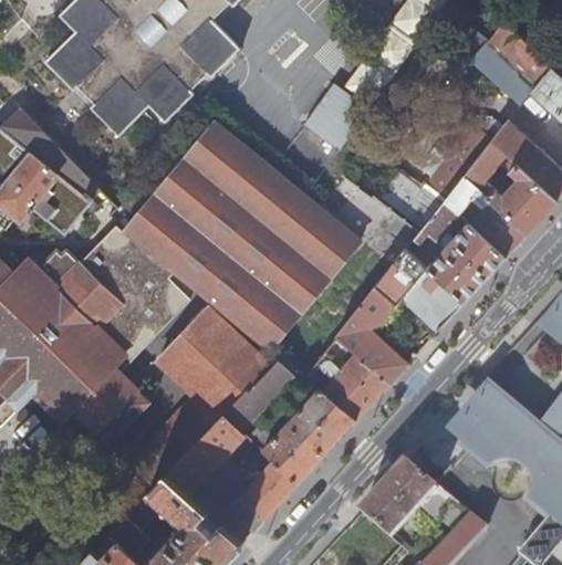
[(69,0),(58,11),(73,28),(43,58),(71,86),(73,85),(91,102),(89,104),(116,133),(147,103),(164,119),(191,92),(189,89),(207,72),(209,74),(239,45),(210,17),(227,0),(229,0),(230,2),(231,0),(69,0)]
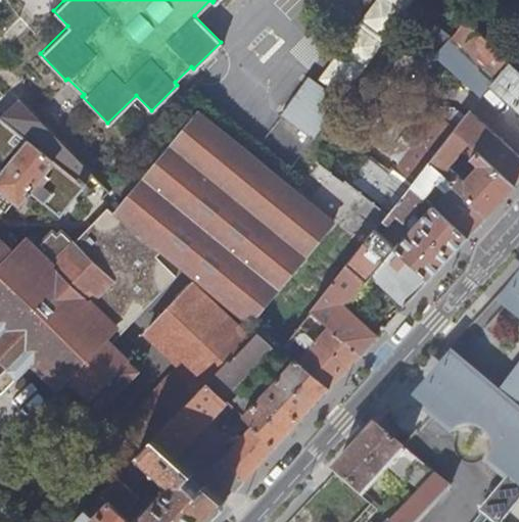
[(340,97),(410,0),(372,0),(316,79),(340,97)]
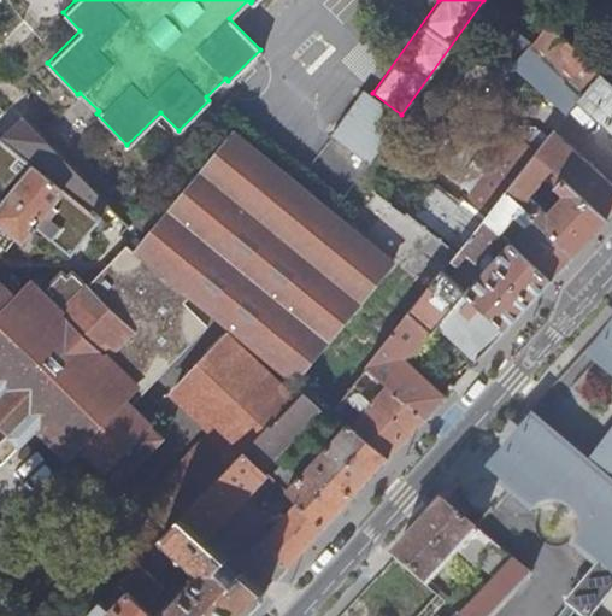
[(547,21),(513,65),(537,86),(534,89),(542,98),(546,94),(565,112),(578,98),(611,129),(611,82),(610,81),(598,70),(582,56),(570,44),(547,21)]
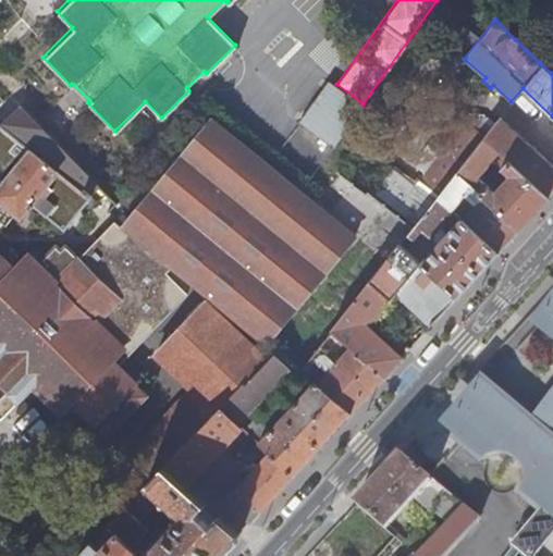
[(533,40),(526,50),(540,63),(549,52),(533,40)]
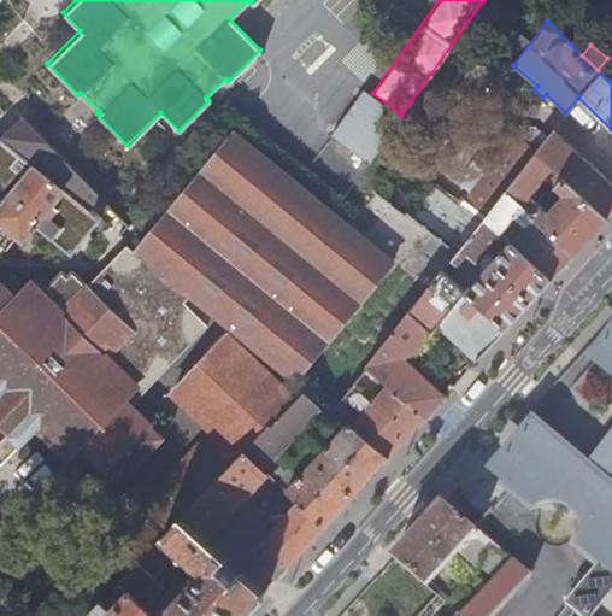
[(368,163),(400,118),(363,91),(331,135),(368,163)]
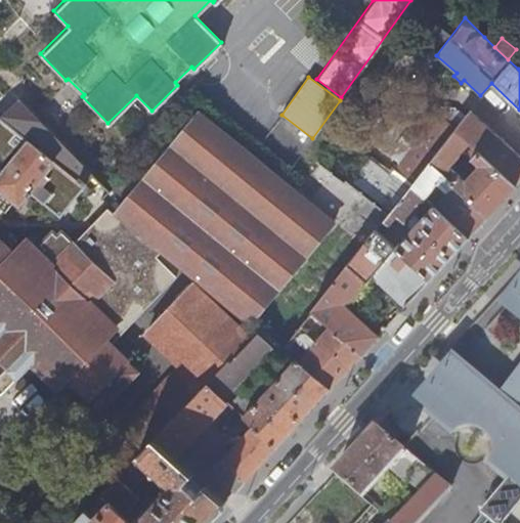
[(460,121),(453,129),(456,130),(514,185),(519,178),(519,158),(468,110),(465,115),(458,110),(453,115),(460,121)]
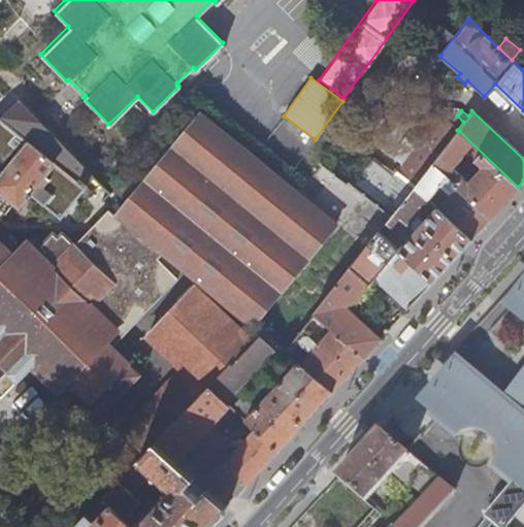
[(162,253),(251,326),(333,224),(199,112),(116,215),(162,253)]
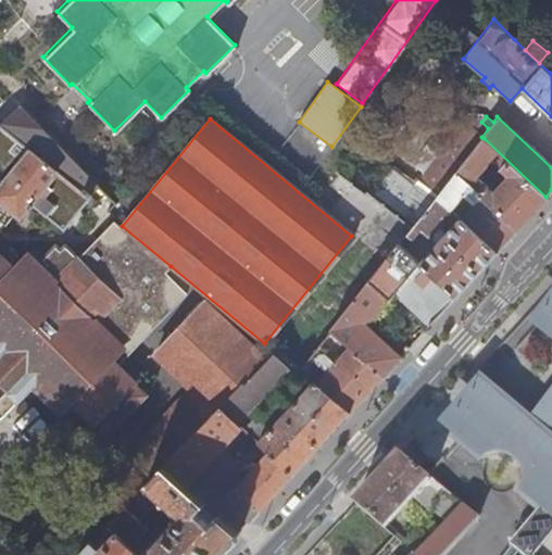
[(364,190),(411,226),(434,198),(455,171),(481,137),(462,122),(411,187),(383,165),(364,190)]
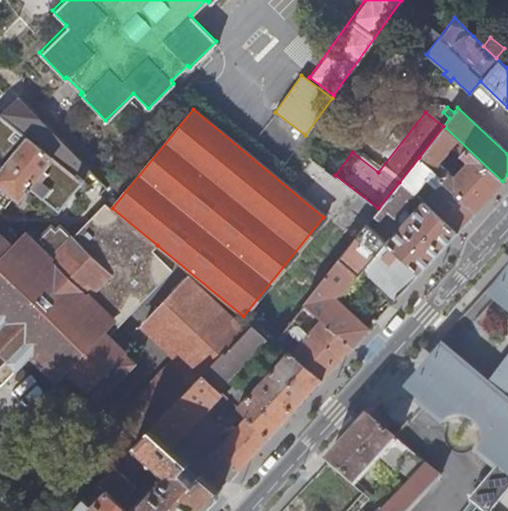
[(0,165),(4,168),(0,172),(0,182),(17,197),(27,186),(58,211),(81,182),(0,116),(0,165)]
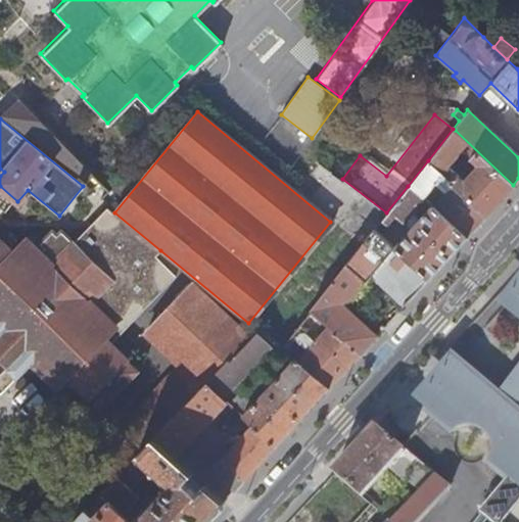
[(453,183),(486,215),(513,185),(455,130),(453,129),(428,160),(444,176),(453,183)]
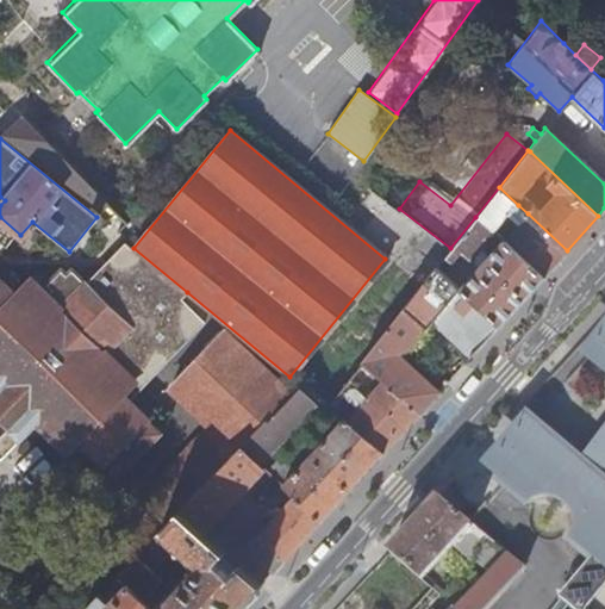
[(419,181),(388,157),(367,187),(398,211),(399,209),(419,181)]
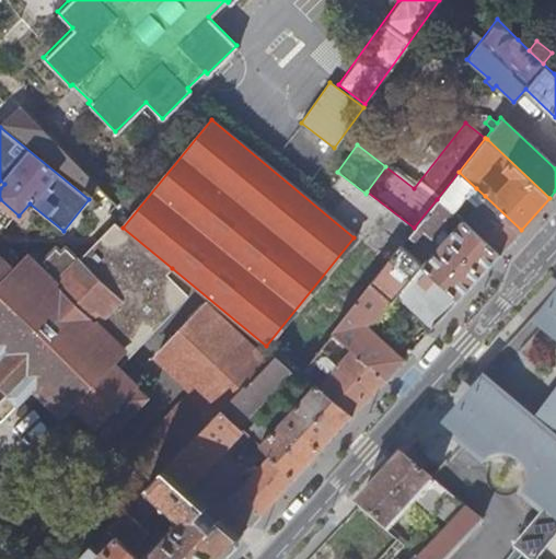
[(437,199),(452,212),(454,213),(476,188),(459,172),(437,199)]
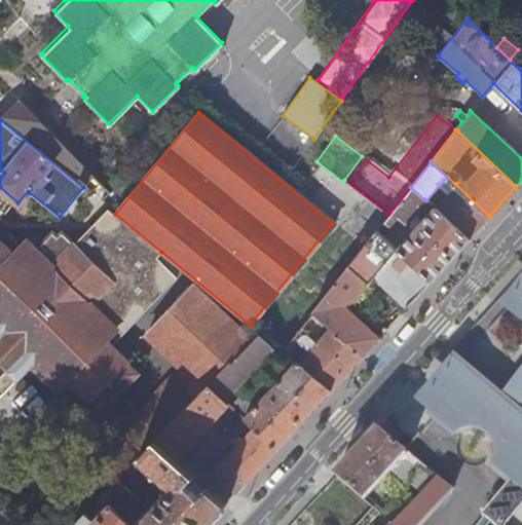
[(324,194),(337,180),(318,162),(304,177),(324,194)]
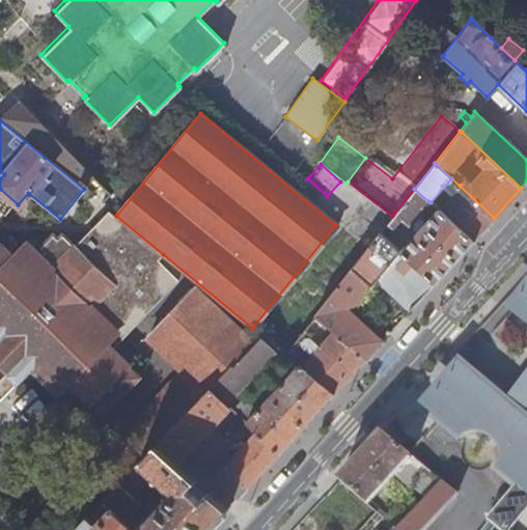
[(443,214),(472,241),(494,218),(460,186),(455,190),(459,193),(443,214)]
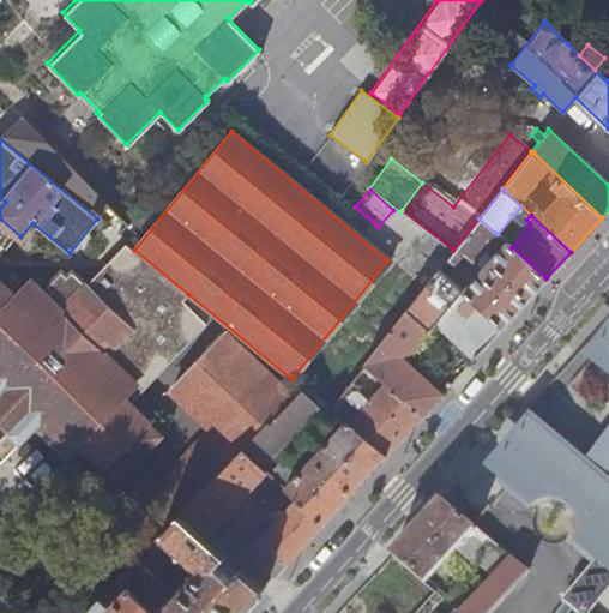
[(453,250),(439,269),(444,275),(460,252),(472,263),(495,233),(478,218),(453,250)]
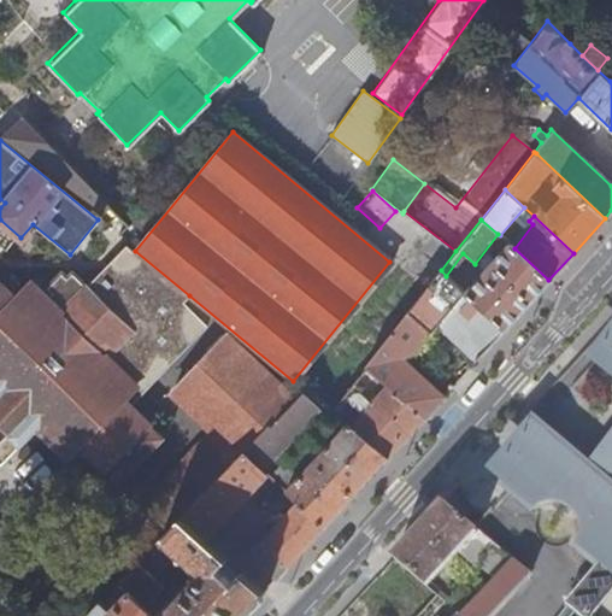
[(465,293),(504,329),(548,280),(515,248),(510,244),(488,268),(484,264),(478,269),(482,274),(465,293)]
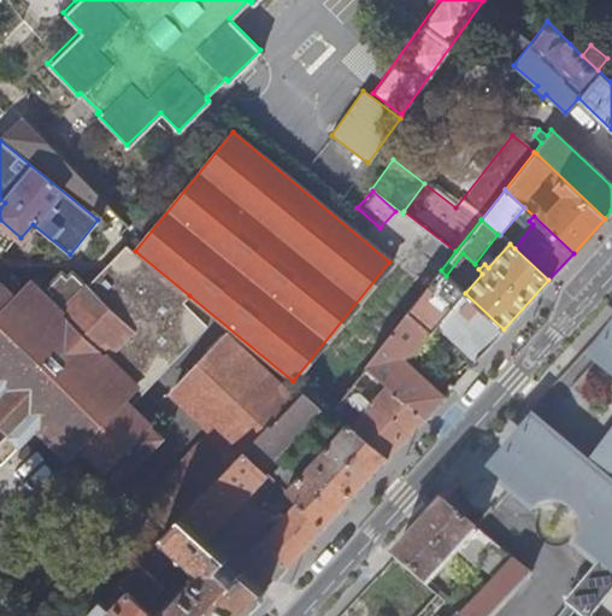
[(135,251),(134,250),(131,251),(124,246),(86,286),(131,330),(130,332),(143,344),(119,369),(136,385),(134,388),(137,393),(128,403),(129,404),(206,326),(182,301),(189,295),(135,251)]
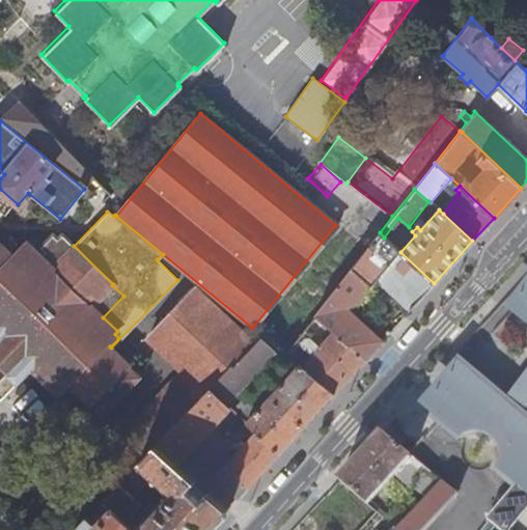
[(334,331),(364,359),(382,340),(344,307),(358,300),(375,280),(409,311),(434,283),(400,252),(384,238),(380,232),(314,315),(328,327),(333,332),(334,331)]
